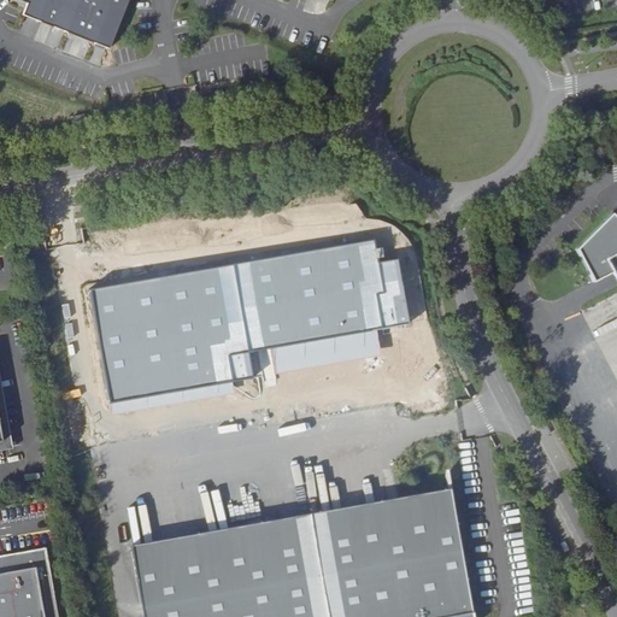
[(22,15),(109,48),(128,0),(28,0),(27,4),(22,15)]
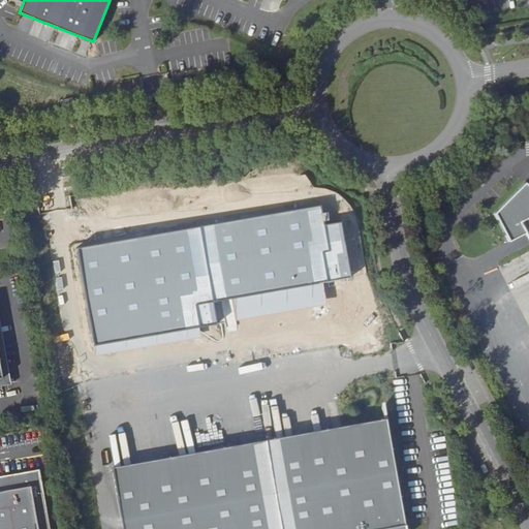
[(521,186),(493,221),(506,248),(524,240),(528,250),(528,183),(524,191),(521,186)]
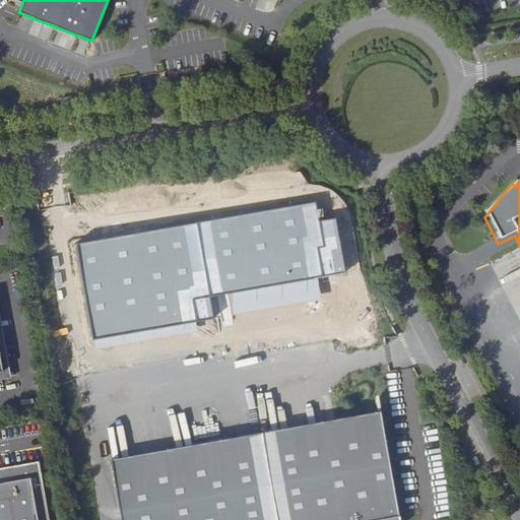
[(312,202),(74,243),(90,340),(195,322),(192,300),(344,273),(334,217),(315,220),(312,202)]
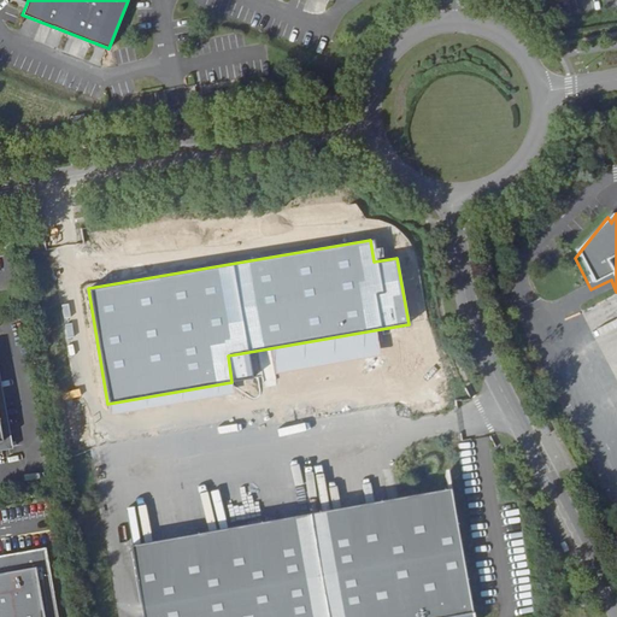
[(0,448),(12,447),(0,372),(0,448)]
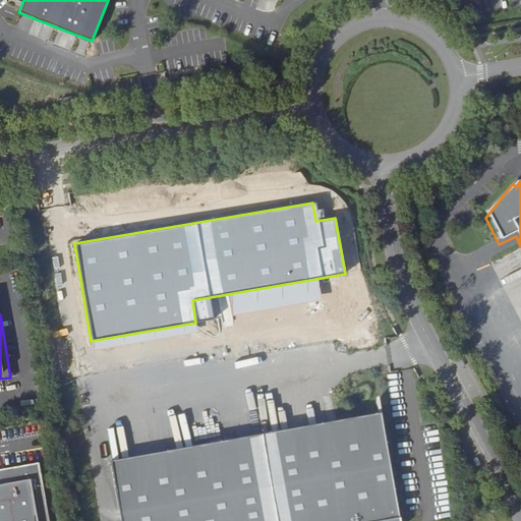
[(400,520),(381,412),(110,460),(120,520),(400,520)]
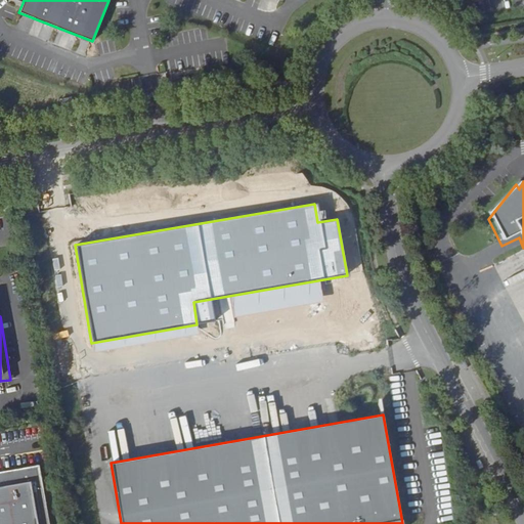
[(48,523),(38,465),(0,472),(0,523),(48,523)]
